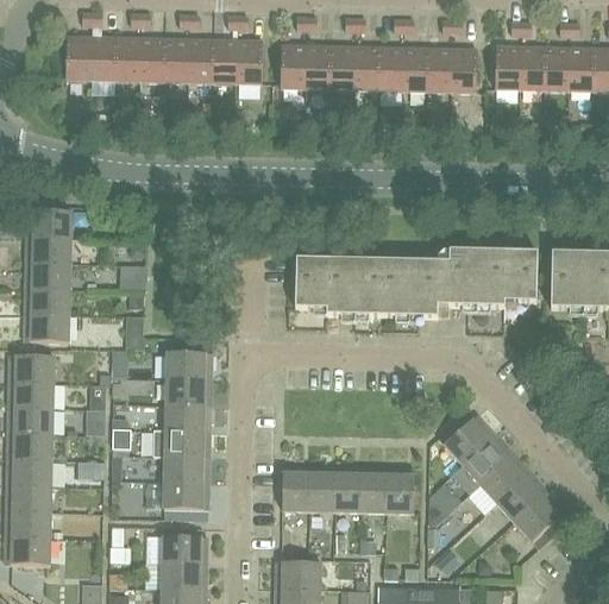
[(83,12),(82,25),(93,25),(93,13),(83,12)]
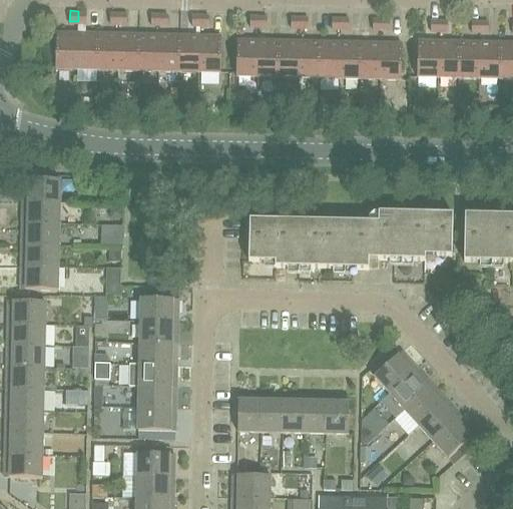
[(78,11),(78,21),(86,21),(86,11),(78,11)]
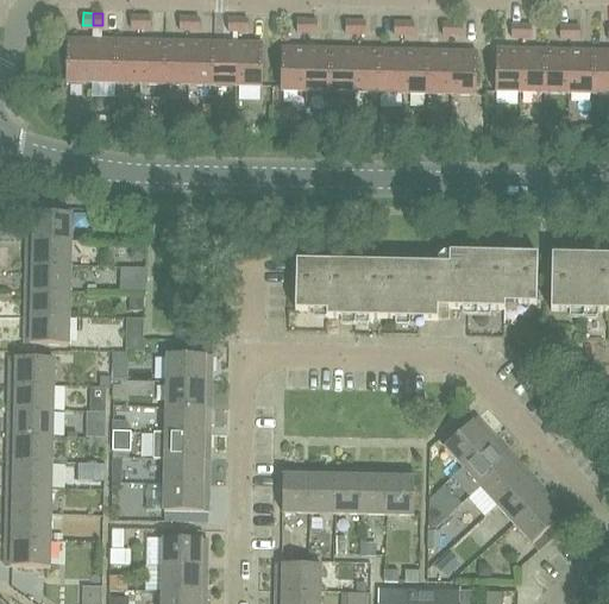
[(131,13),(131,26),(140,26),(142,14),(131,13)]
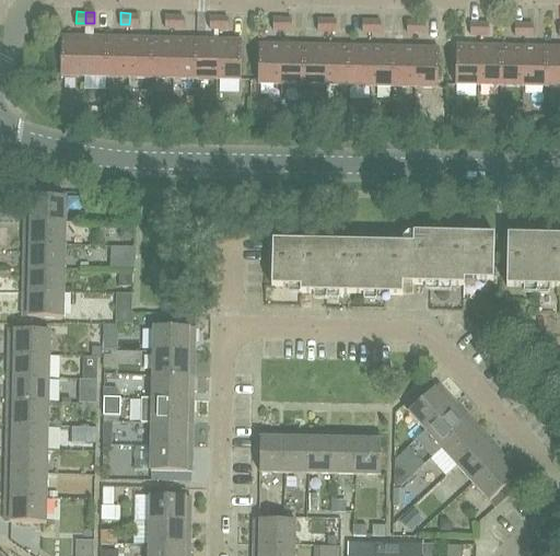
[(130,13),(129,24),(139,24),(139,13),(130,13)]
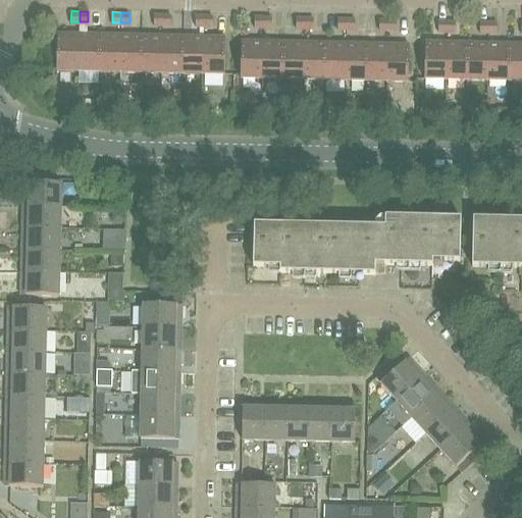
[(154,12),(154,23),(162,23),(162,13),(154,12)]
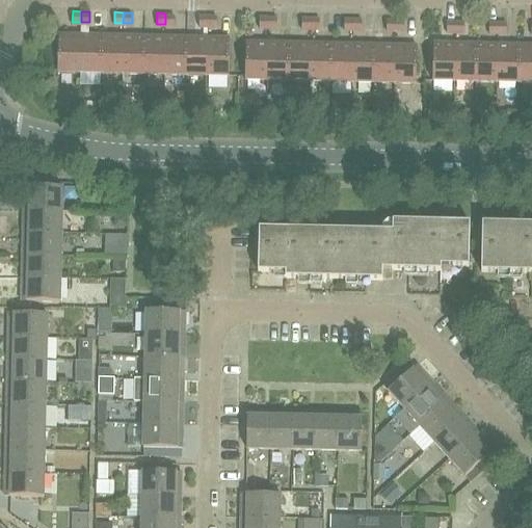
[(165,14),(165,24),(175,24),(175,14),(165,14)]
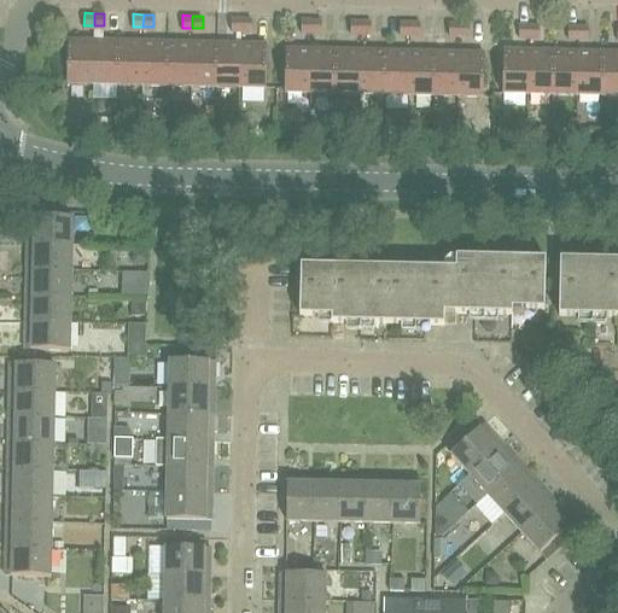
[(232,16),(232,29),(242,29),(242,16),(232,16)]
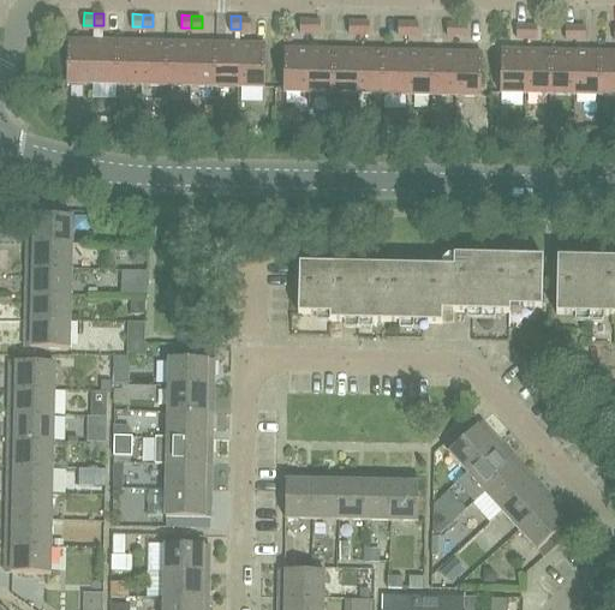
[(240,16),(240,29),(250,29),(251,17),(240,16)]
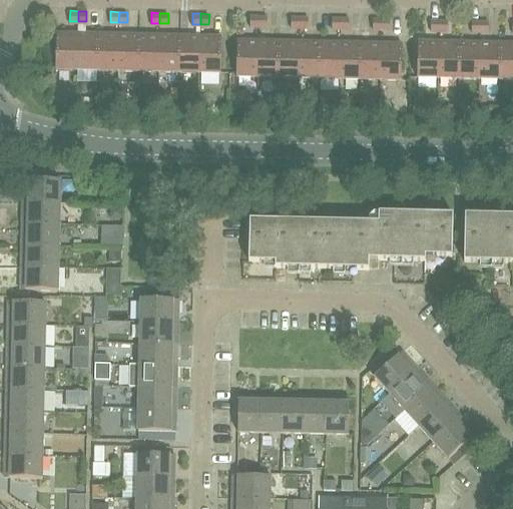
[(250,15),(250,25),(259,25),(259,15),(250,15)]
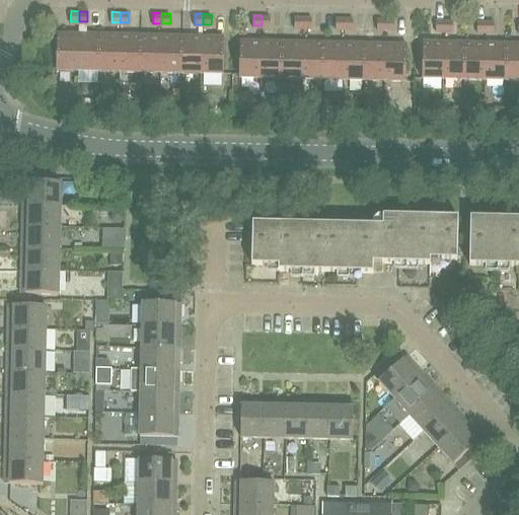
[(262,15),(262,25),(270,25),(271,15),(262,15)]
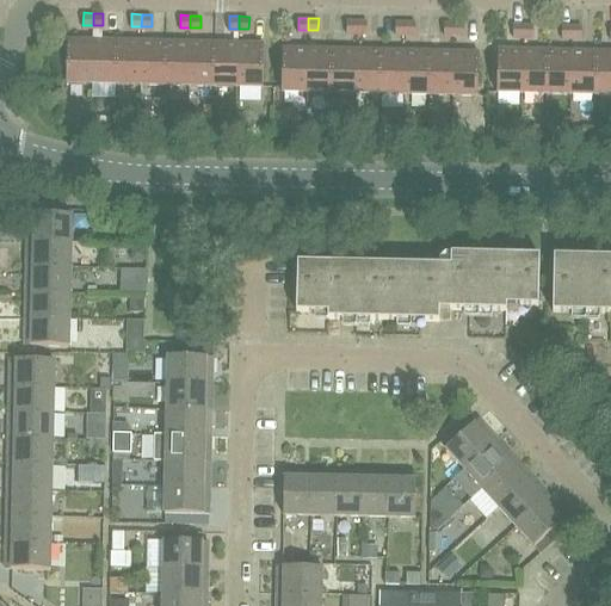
[(347,19),(347,31),(357,31),(357,19),(347,19)]
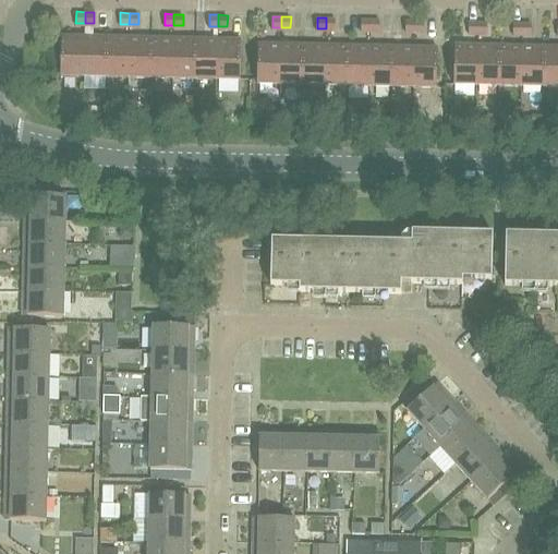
[(326,17),(326,28),(335,28),(335,17),(326,17)]
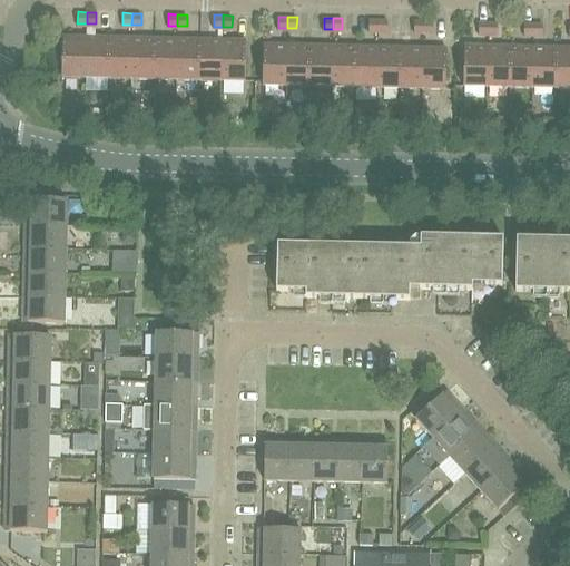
[(370,18),(369,30),(379,30),(379,19),(370,18)]
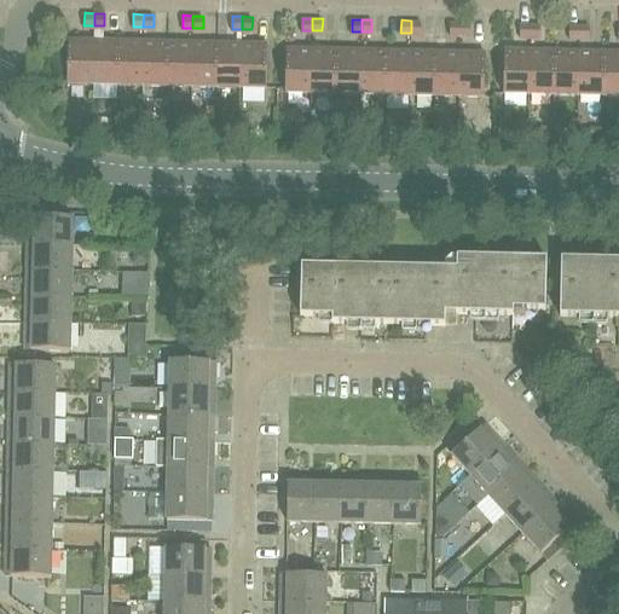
[(411,21),(411,33),(421,33),(421,21),(411,21)]
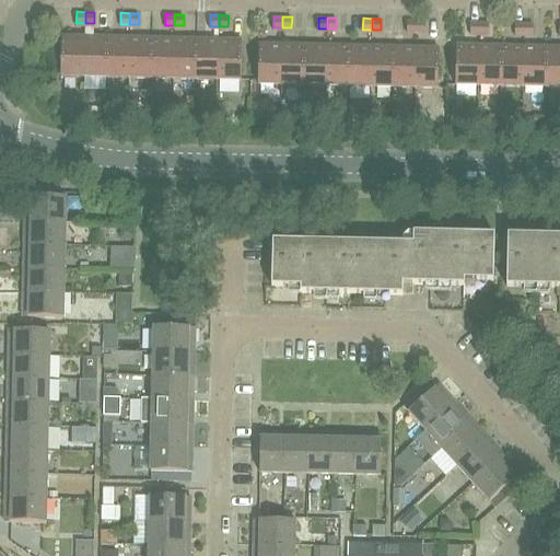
[(407,19),(407,31),(416,31),(417,19),(407,19)]
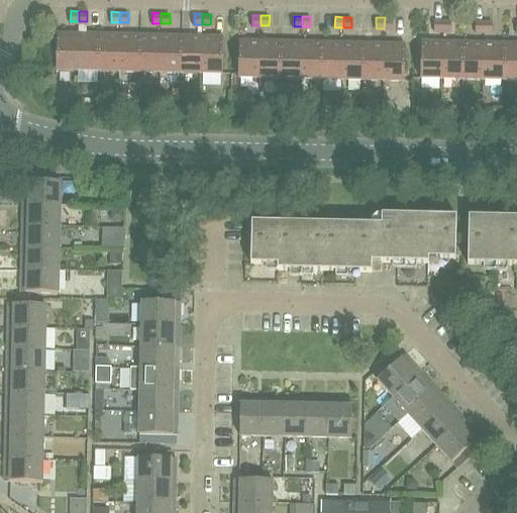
[(385,17),(384,28),(393,28),(393,18),(385,17)]
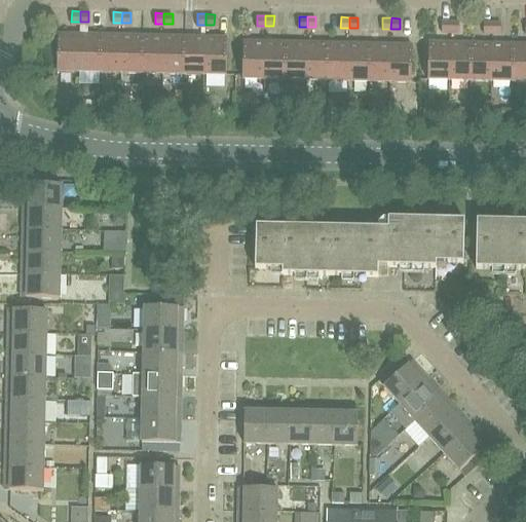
[(442,20),(442,30),(450,30),(450,20),(442,20)]
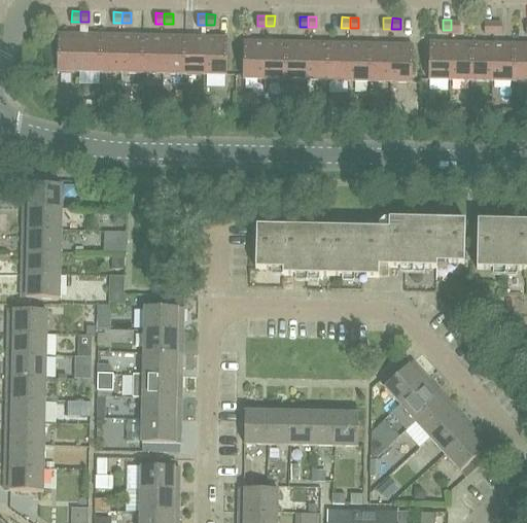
[(451,20),(451,30),(460,30),(460,20),(451,20)]
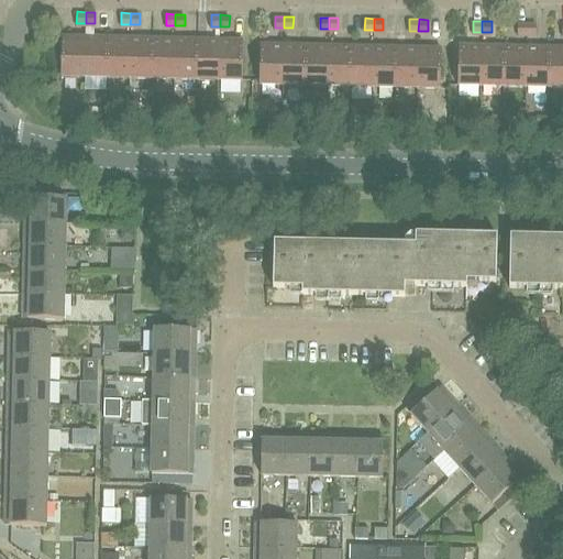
[(518,21),(518,33),(527,33),(527,22),(518,21)]
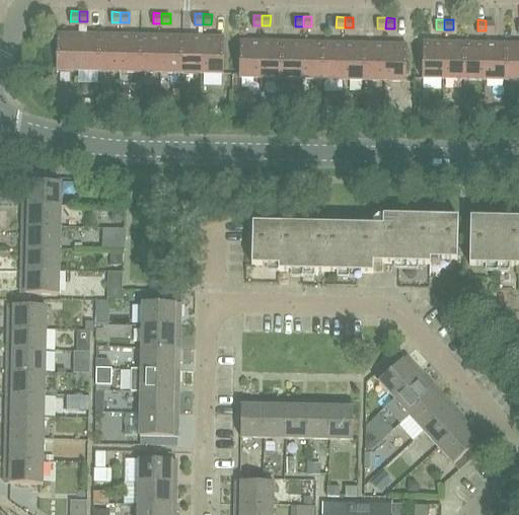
[(486,20),(486,30),(494,30),(495,20),(486,20)]
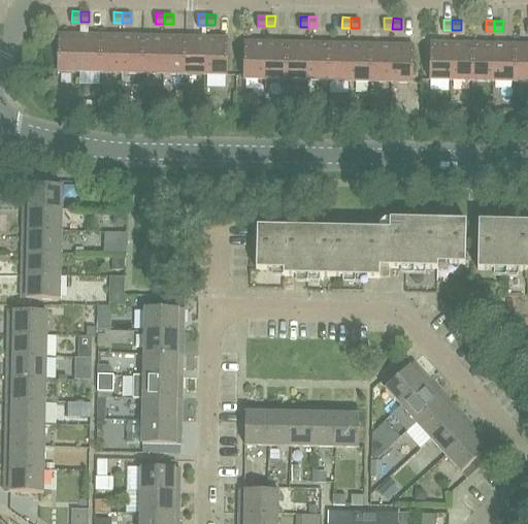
[(79,69),(79,32),(58,31),(58,69),(79,69)]
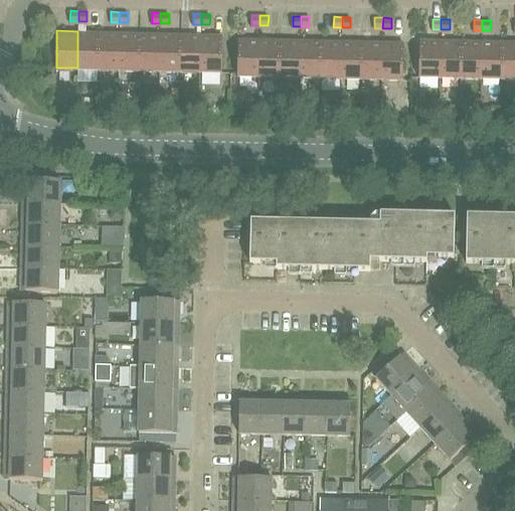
[(98,68),(99,31),(77,31),(77,67),(98,68)]
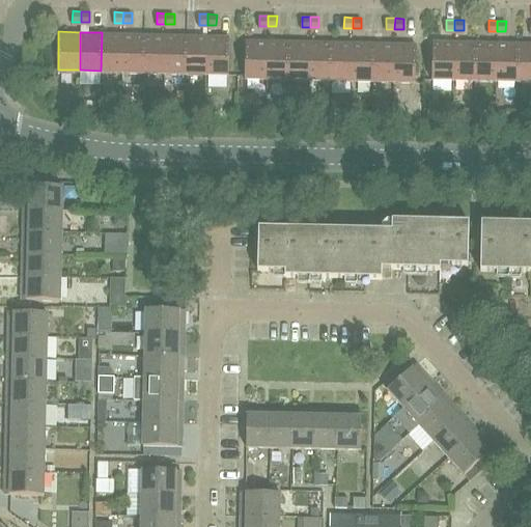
[(121,71),(122,32),(102,32),(101,71),(121,71)]
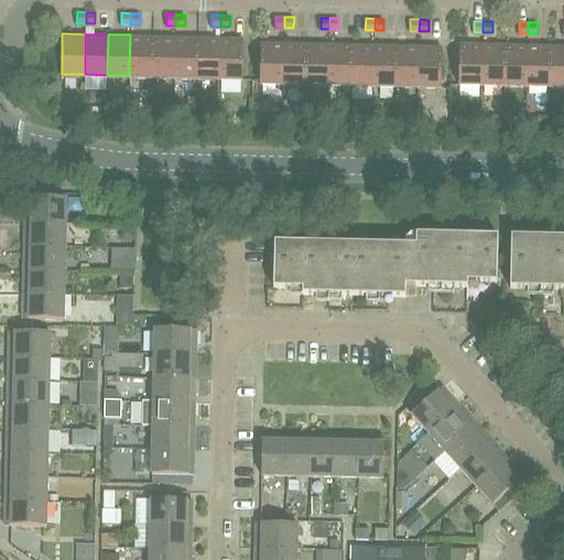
[(152,76),(153,35),(130,34),(129,75),(152,76)]
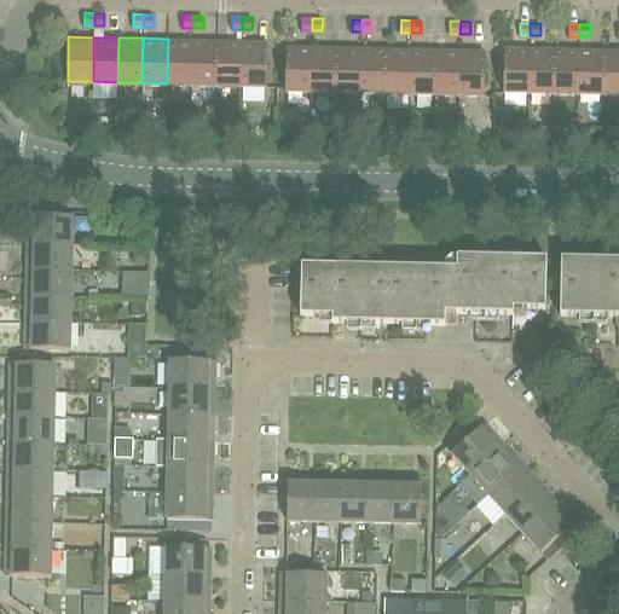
[(191,84),(192,39),(168,39),(167,84),(191,84)]
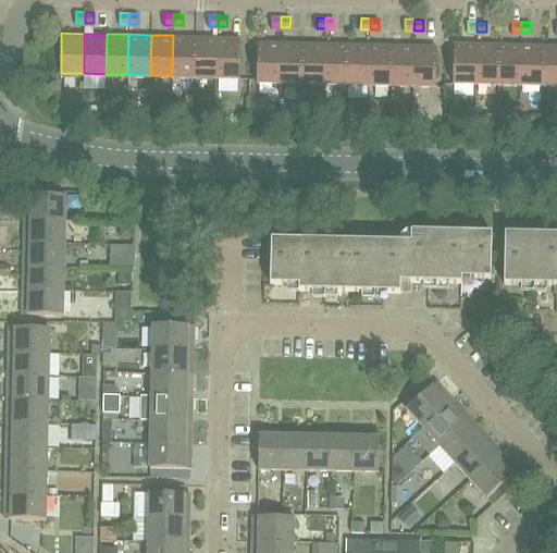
[(195,76),(195,36),(173,35),(172,75),(195,76)]
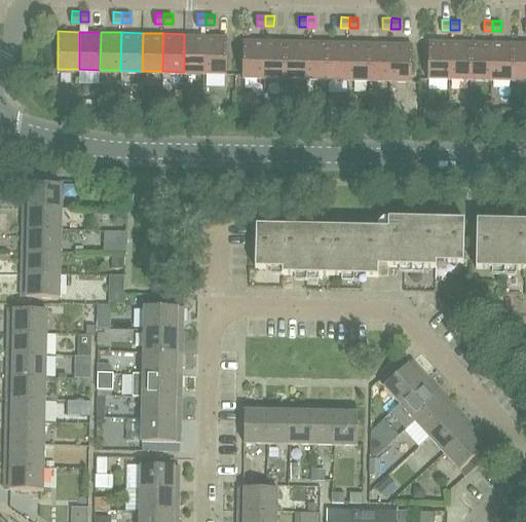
[(204,72),(205,34),(184,34),(184,72),(204,72)]
